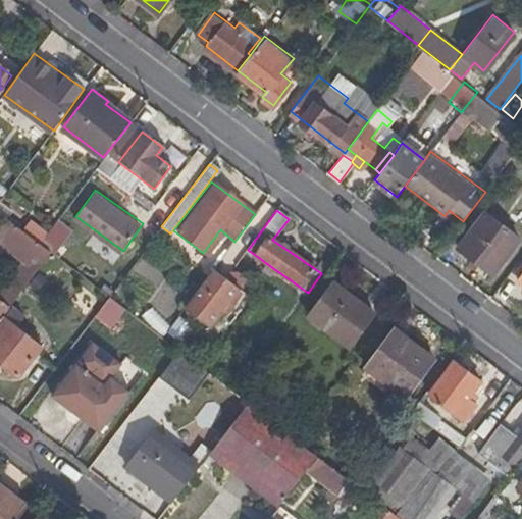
[(493,272),(520,238),(485,211),(460,246),(493,272)]
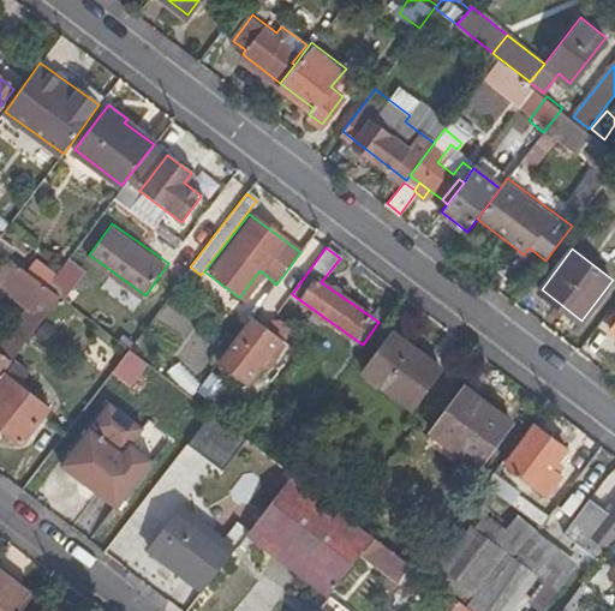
[(43,317),(59,297),(45,286),(5,255),(0,259),(0,285),(18,299),(17,300),(24,305),(25,305),(28,306),(29,306),(43,317)]
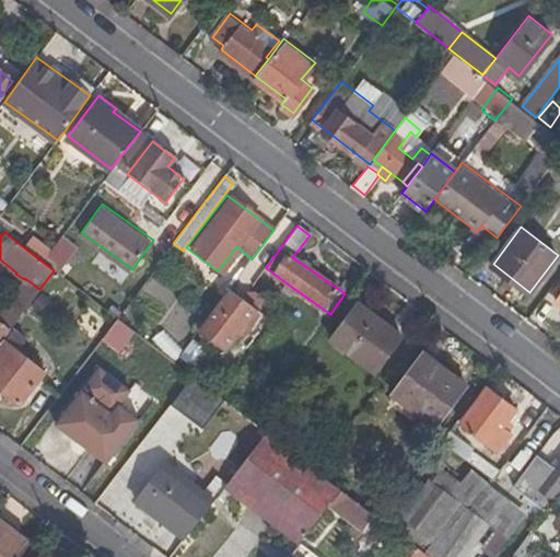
[(57,312),(79,314),(81,293),(59,291),(57,312)]
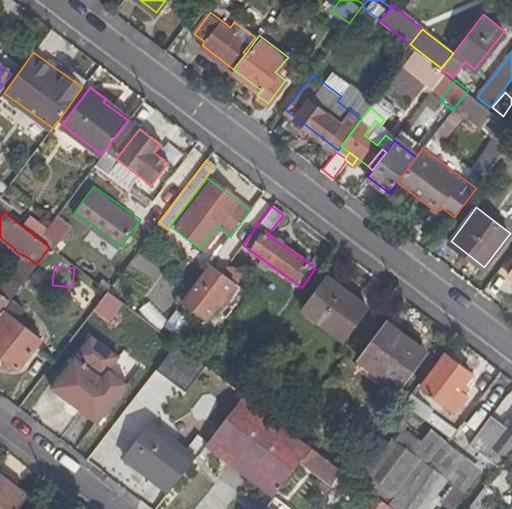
[(240,289),(216,270),(188,308),(211,326),(240,289)]
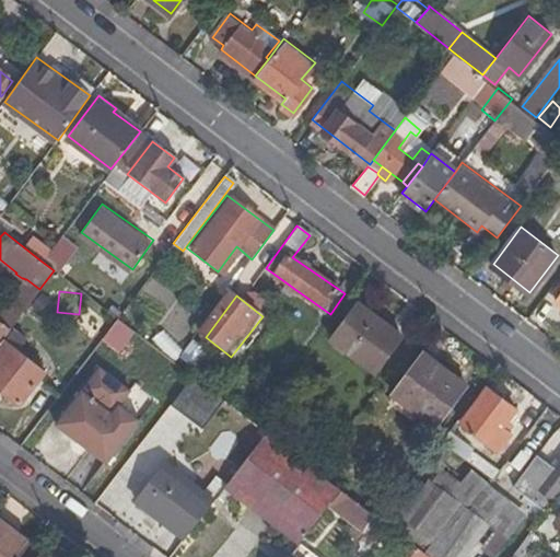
[(400,337),(358,304),(330,338),(373,372),(400,337)]
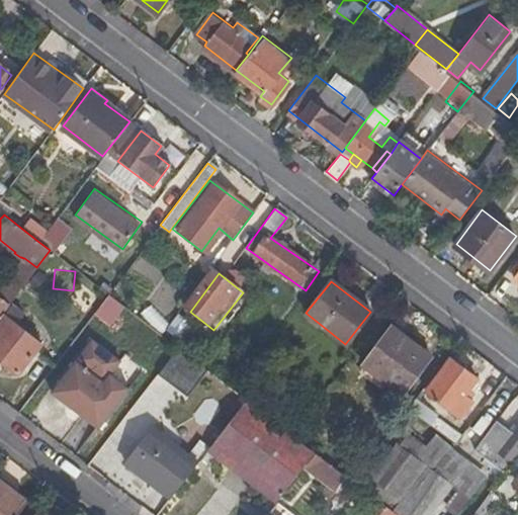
[(117,322),(126,298),(108,290),(98,314),(117,322)]
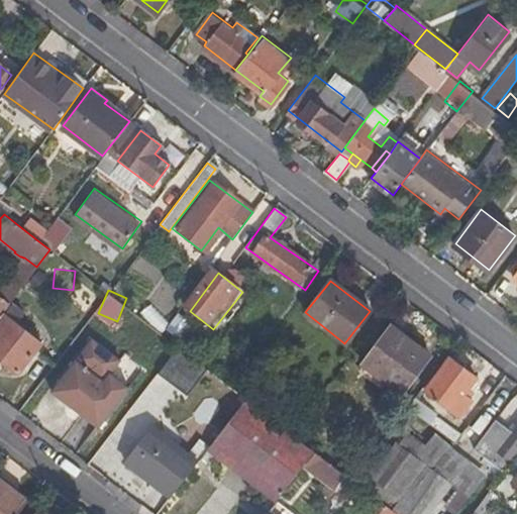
[(0,315),(12,299),(6,294),(2,299),(0,298),(0,315)]
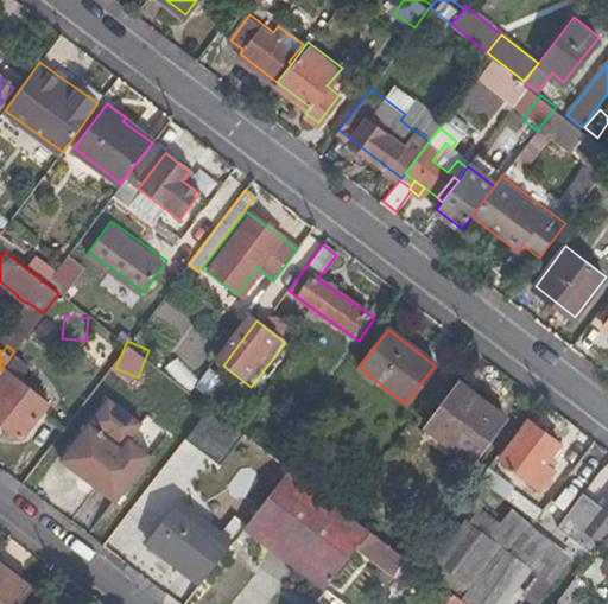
[(0,421),(4,425),(19,438),(46,404),(18,380),(27,368),(13,356),(0,373),(0,421)]
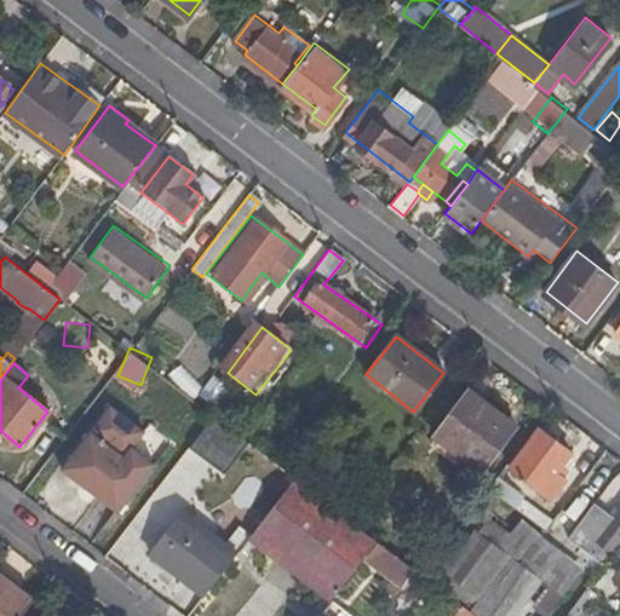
[(218,402),(233,383),(217,370),(202,391),(218,402)]
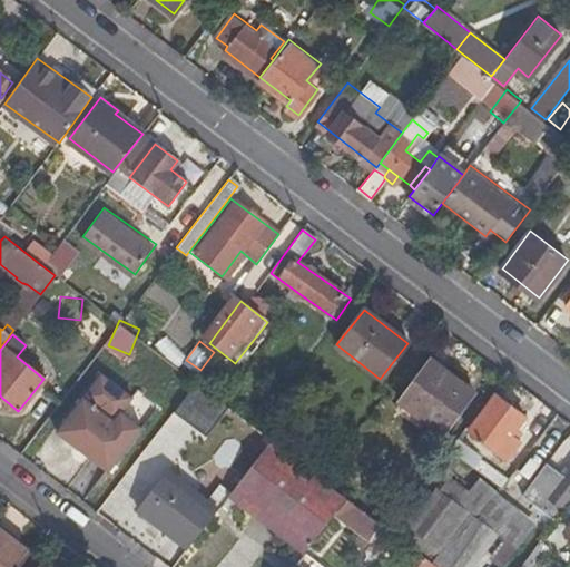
[(442,436),(474,392),(430,360),(399,402),(442,436)]
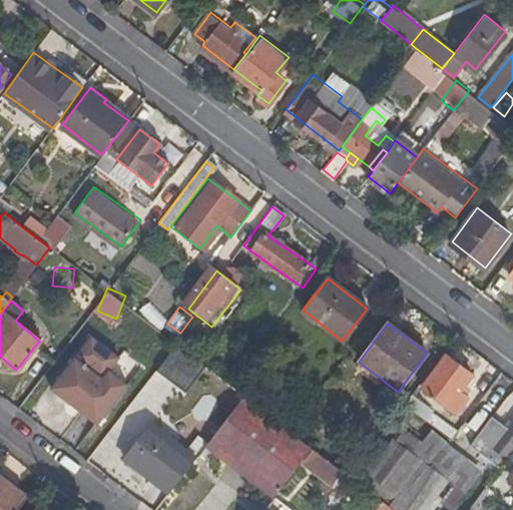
[(89,334),(49,387),(96,423),(121,390),(101,375),(117,355),(89,334)]
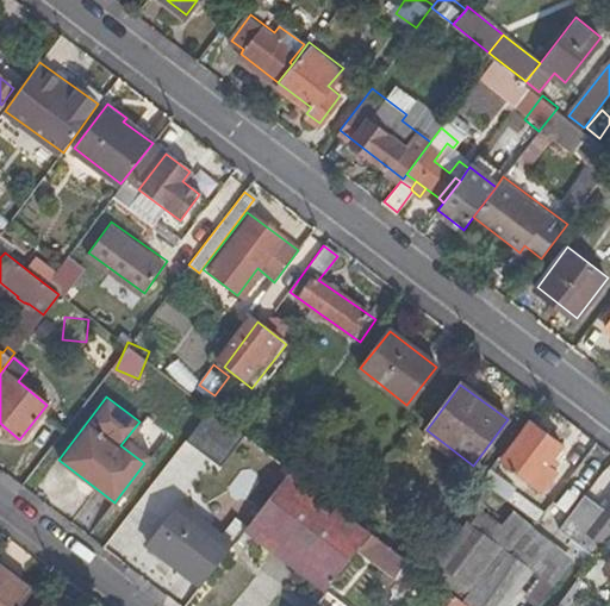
[(243,433),(209,408),(187,437),(222,462),(243,433)]
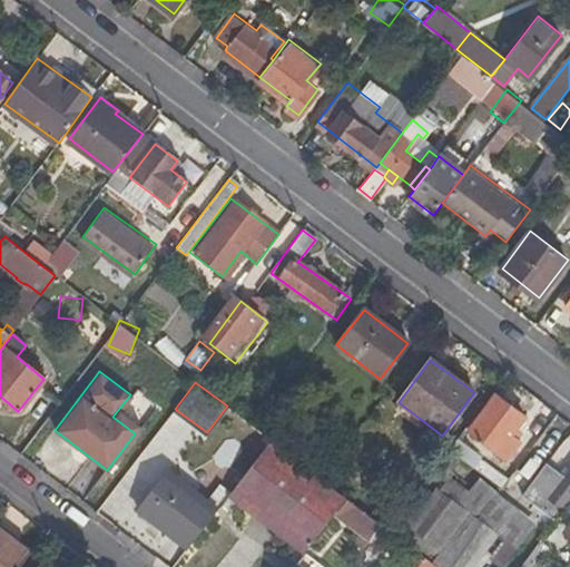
[(151,410),(130,394),(112,417),(135,433),(151,410)]
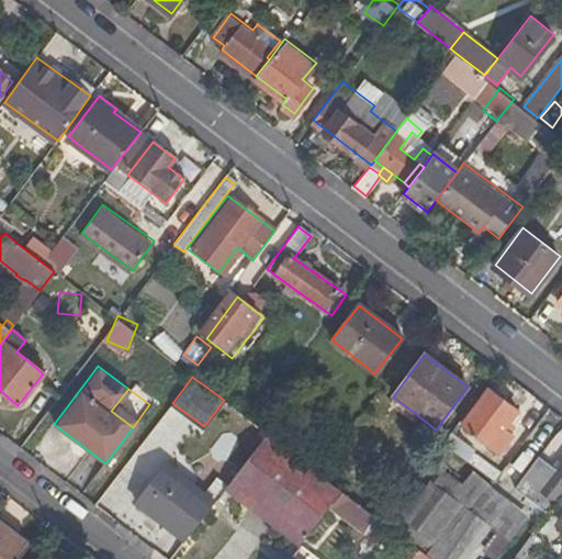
[(517,411),(487,390),(461,425),(498,454),(513,435),(504,428),(517,411)]
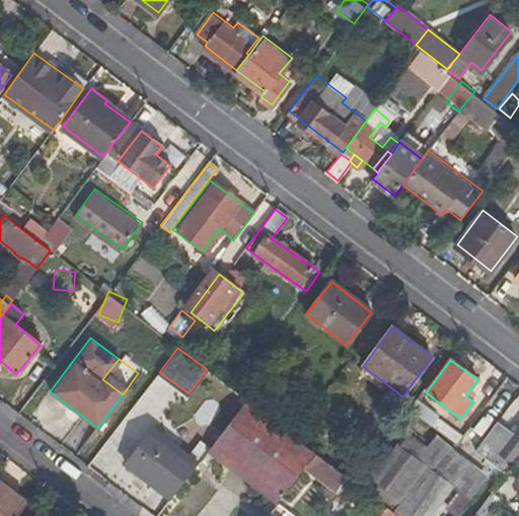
[(212,445),(281,498),(306,465),(306,464),(313,456),(244,403),(212,445)]
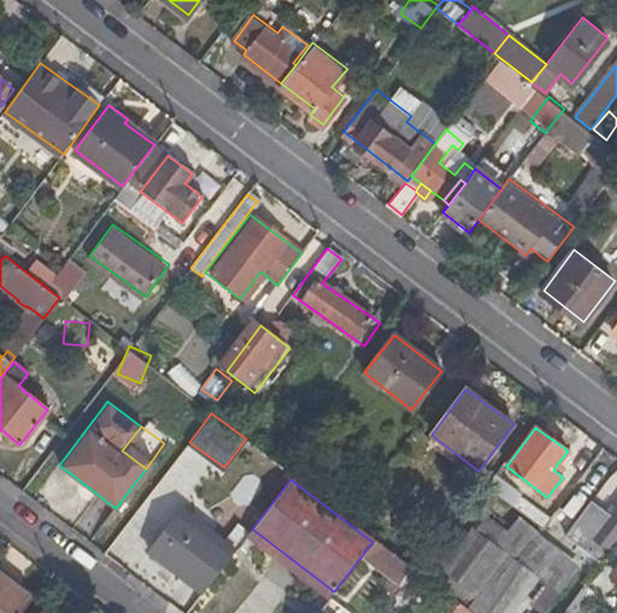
[(592,538),(611,513),(593,500),(566,534),(600,559),(607,549),(592,538)]
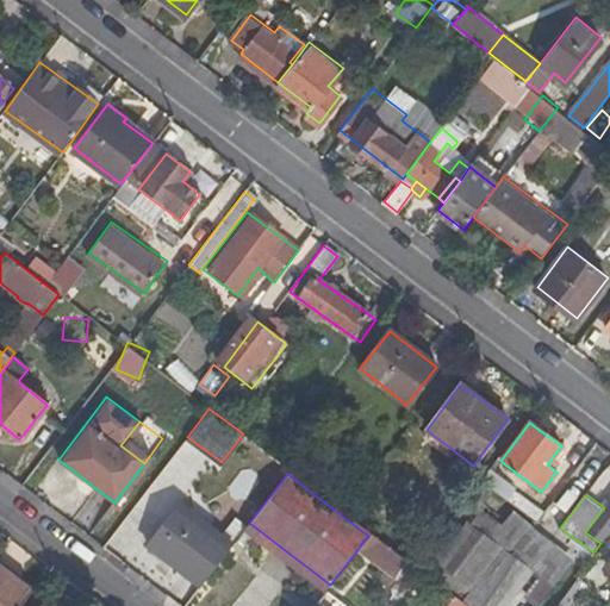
[(609,530),(609,499),(604,507),(585,532),(601,543),(609,530)]
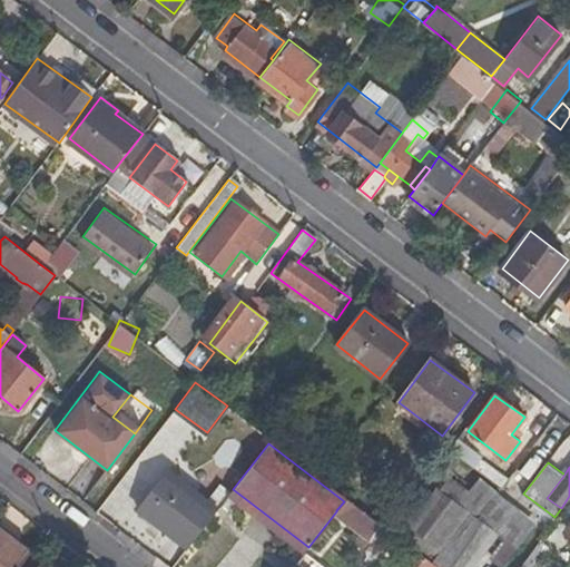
[(137,509),(187,548),(216,510),(166,471),(137,509)]
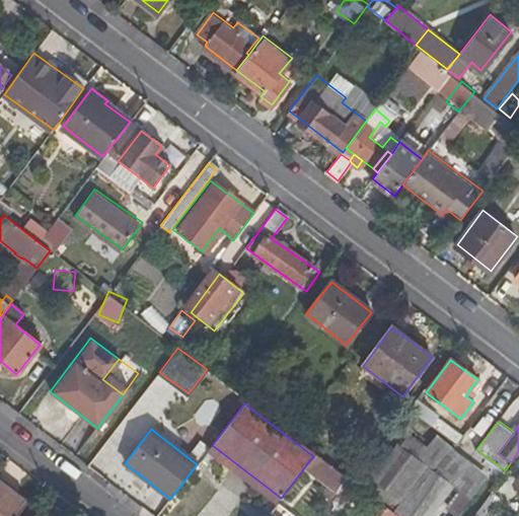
[(398,515),(428,515),(451,486),(397,444),(371,480),(391,495),(400,502),(392,512),(398,515)]
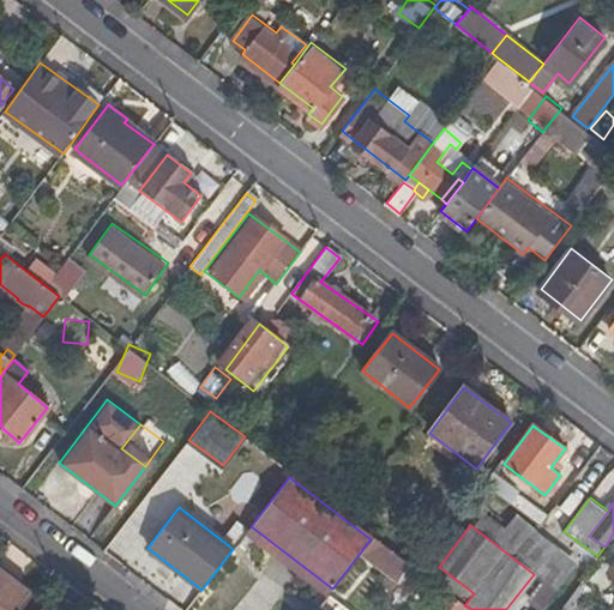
[(410,563),(373,535),(371,539),(362,549),(362,550),(399,578),(410,563)]
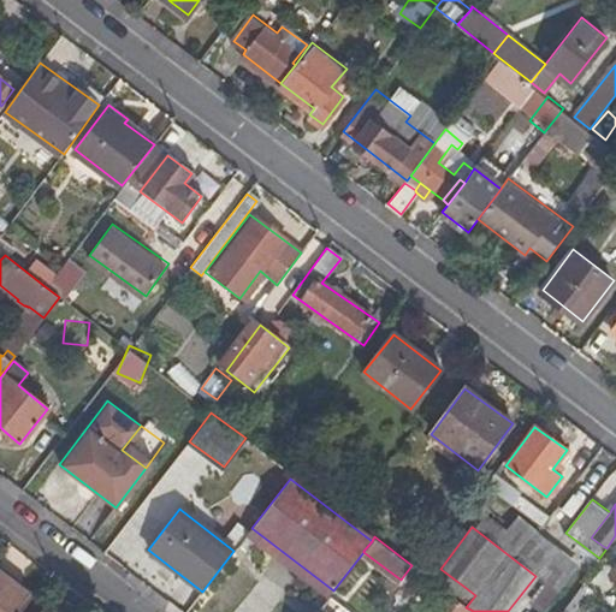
[(0,611),(18,611),(33,595),(7,576),(9,574),(0,566),(0,611)]
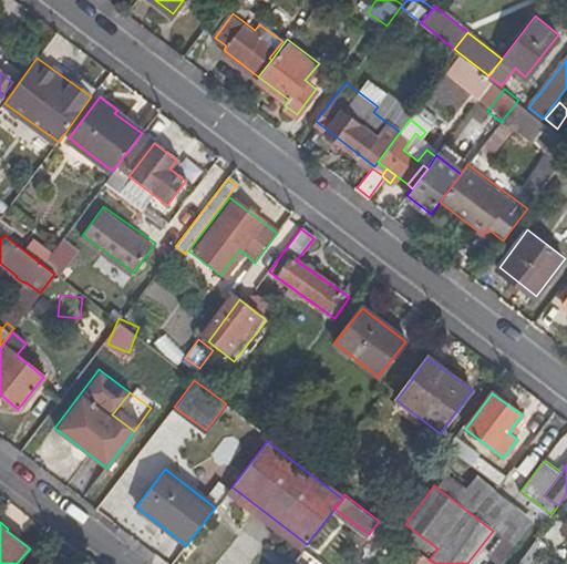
[(497,563),(513,544),(494,530),(493,531),(467,563),(497,563)]
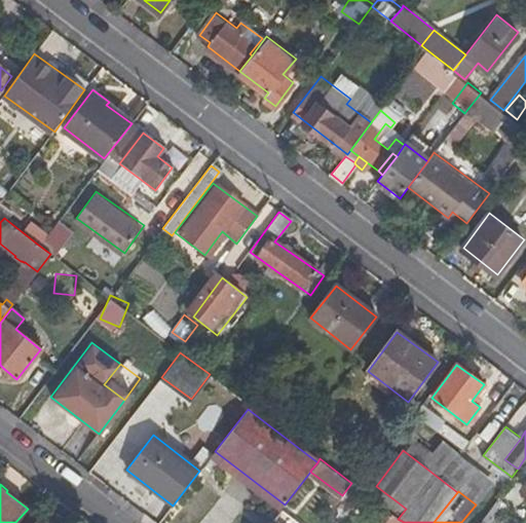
[(390,512),(390,514),(398,519),(406,509),(397,501),(389,512),(390,512)]
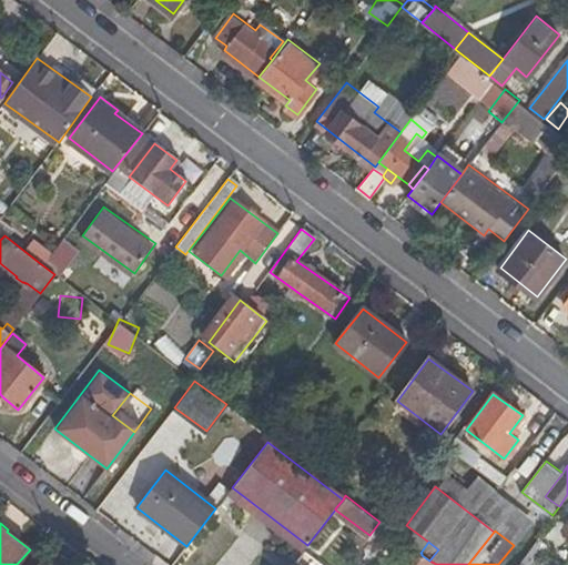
[(324,564),(304,550),(292,564),(324,564)]
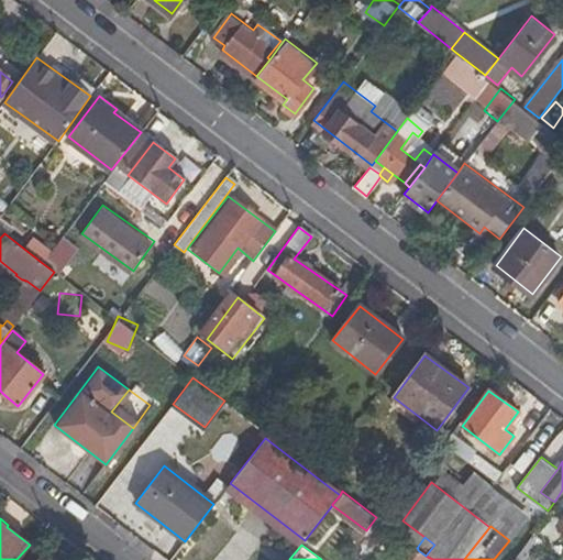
[(432,559),(426,556),(418,550),(410,559),(432,559)]
